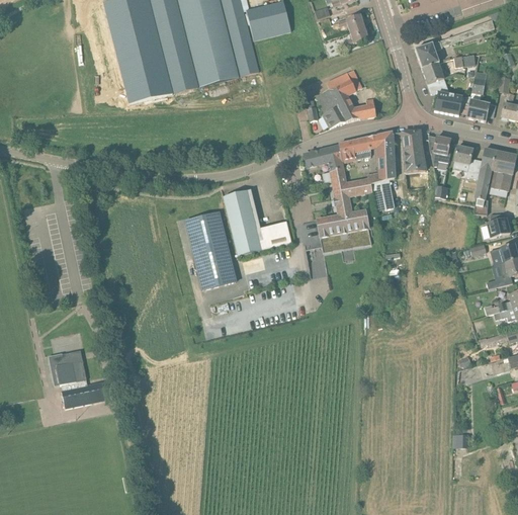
[(112,0),(105,2),(132,103),(175,92),(151,0),(112,0)]
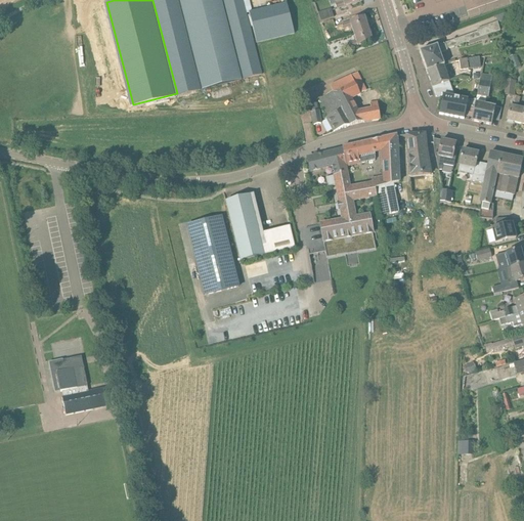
[(153,0),(177,93),(201,87),(200,83),(178,0),(153,0)]
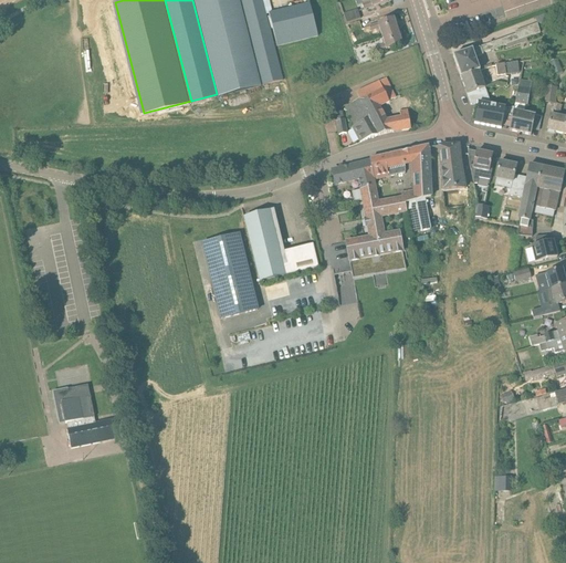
[(228,92),(261,83),(240,0),(192,0),(218,94),(228,92)]
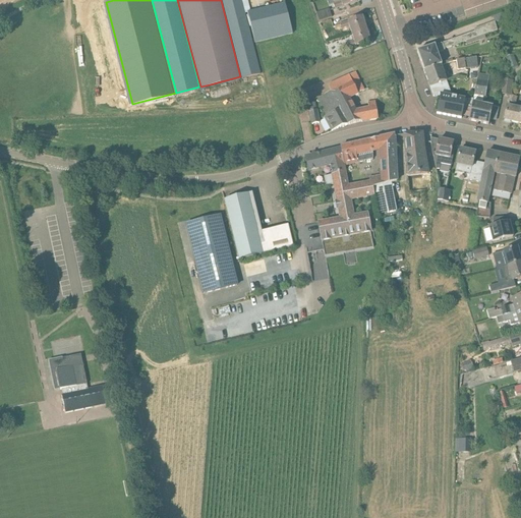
[(261,71),(243,6),(241,0),(222,0),(241,76),(261,71)]
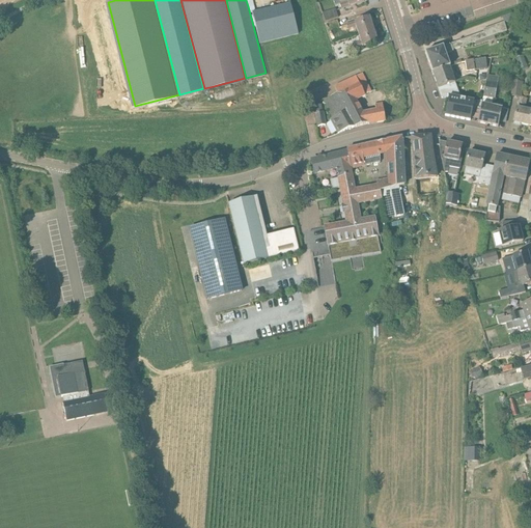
[(260,40),(298,29),(289,0),(285,0),(252,9),(260,40)]
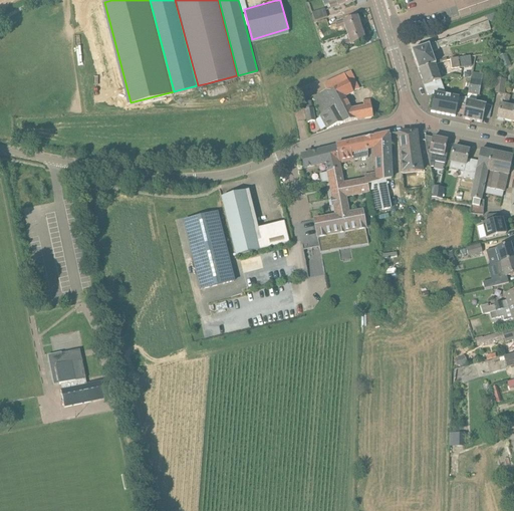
[(315,19),(327,14),(324,6),(312,10),(315,19)]
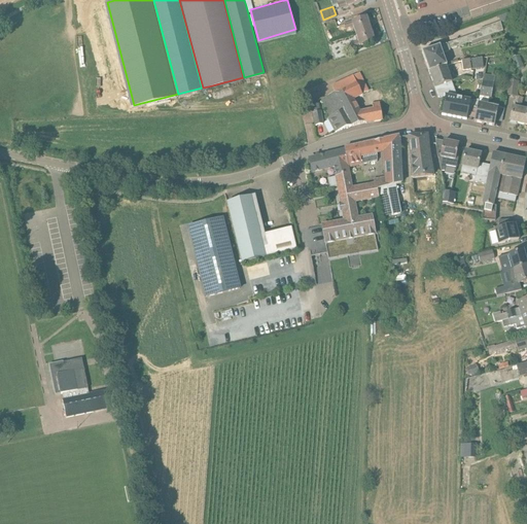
[(356,31),(371,27),(366,14),(344,22),(346,27),(353,25),(356,31)]
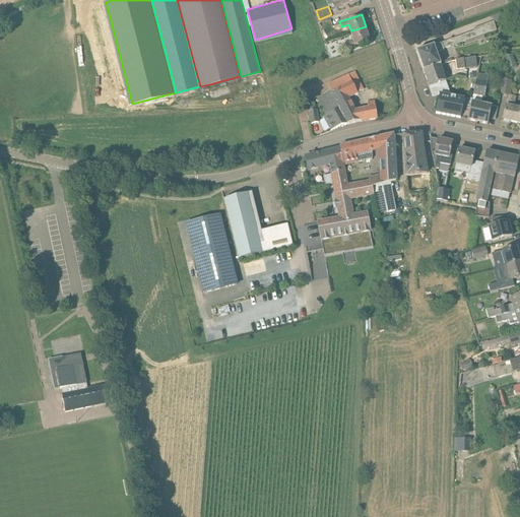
[(370,38),(366,26),(351,30),(353,38),(345,41),(347,46),(370,38)]
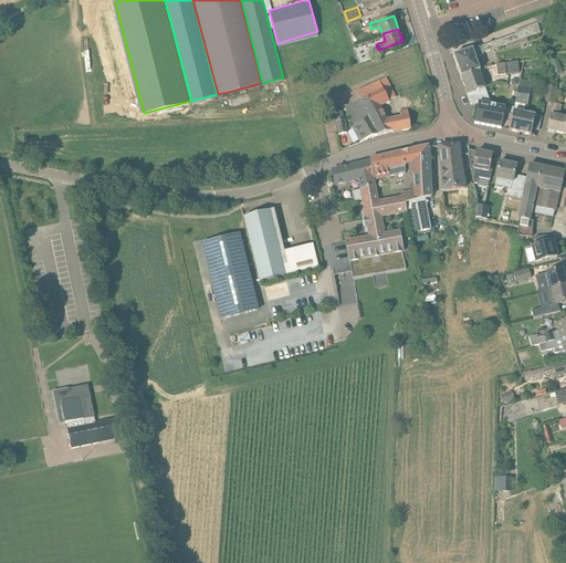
[(517,38),(515,31),(480,44),(483,51),(506,42),(517,38)]
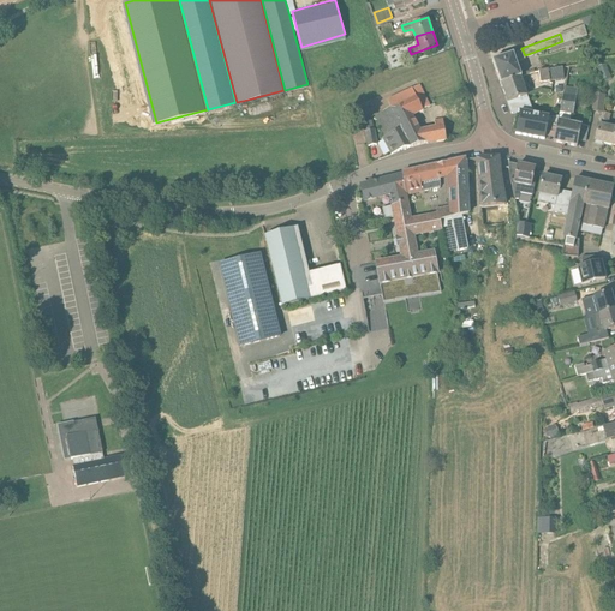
[(525,57),(525,55),(521,48),(493,58),(501,82),(521,75),(515,60),(525,57)]
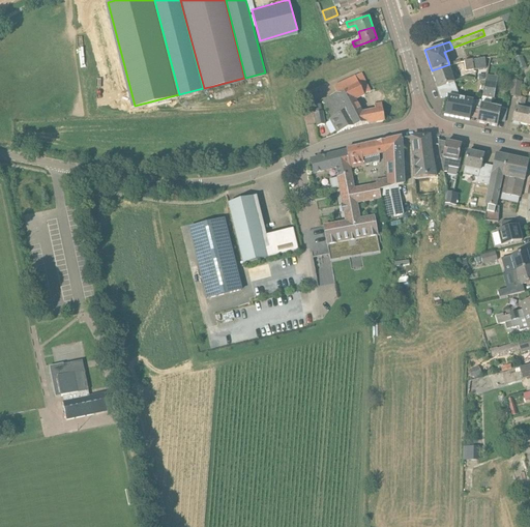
[(277,46),(270,47),(273,67),(281,66),(277,46)]
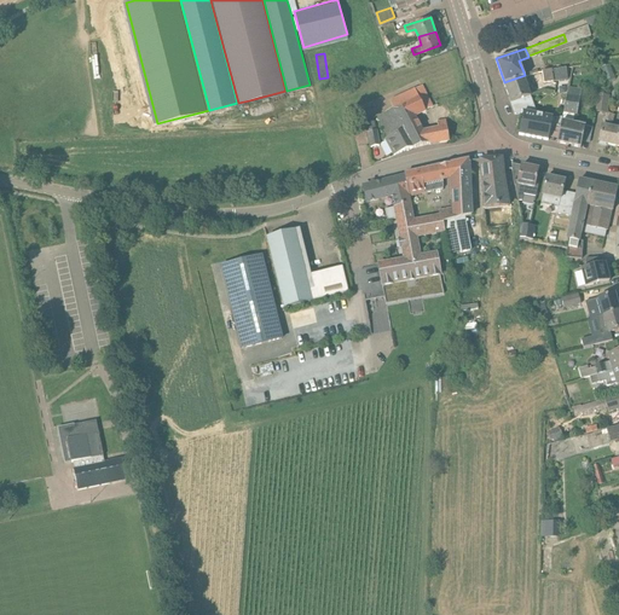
[(603,73),(613,69),(609,62),(601,65),(603,73)]
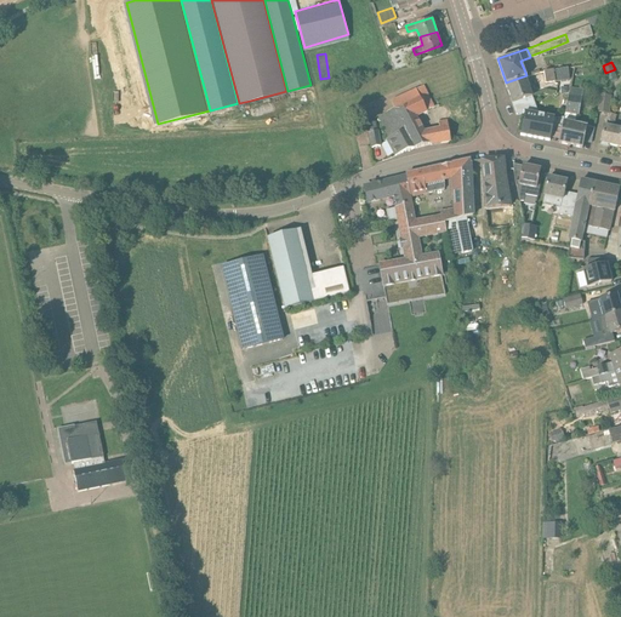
[(568,66),(554,67),(556,79),(569,78),(568,66)]
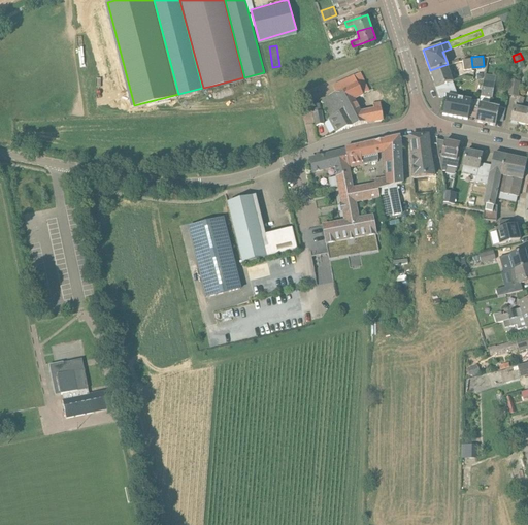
[(472,67),(471,57),(462,59),(464,69),(472,67)]
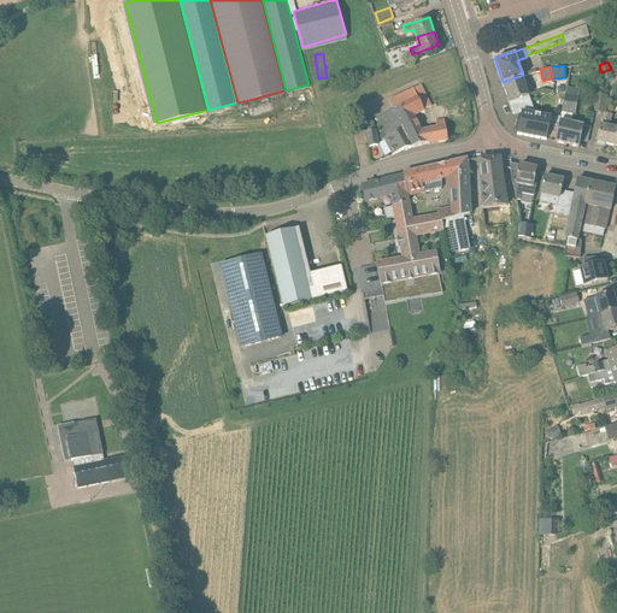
[(509,100),(529,93),(523,75),(503,82),(509,100)]
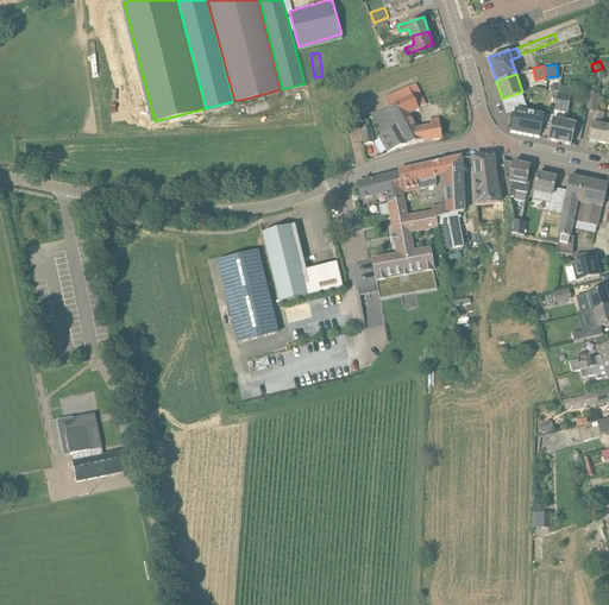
[(407,112),(425,104),(425,101),(416,82),(384,96),(388,105),(397,124),(408,143),(418,140),(422,139),(441,136),(438,115),(431,117),(431,123),(415,127),(407,112)]
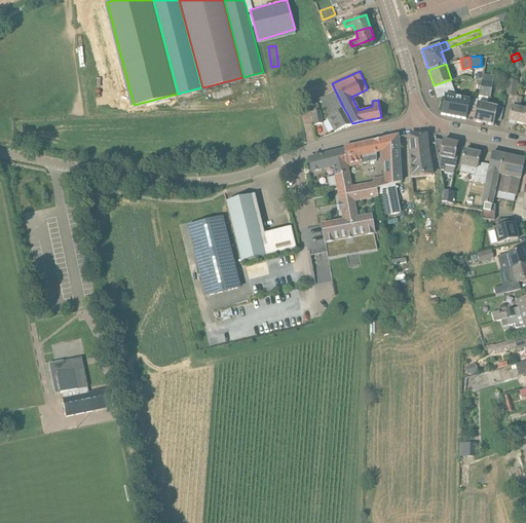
[(490,96),(492,81),(494,74),(482,72),(477,101),(478,101),(474,119),(493,123),(497,106),(487,103),(488,96),(490,96)]
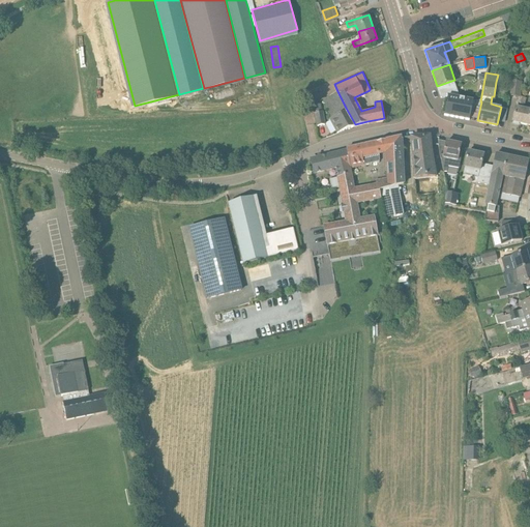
[(511,79),(509,94),(519,95),(519,94),(520,94),(522,80),(511,79)]
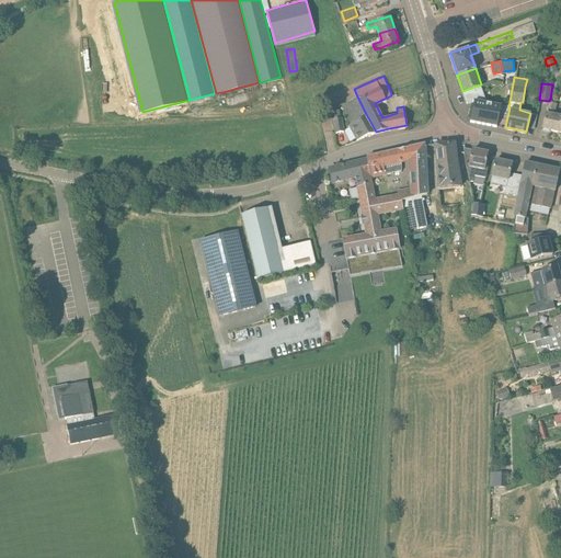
[(483,91),(481,84),(462,91),(467,101),(474,101),(474,100),(476,100),(477,94),(483,91)]
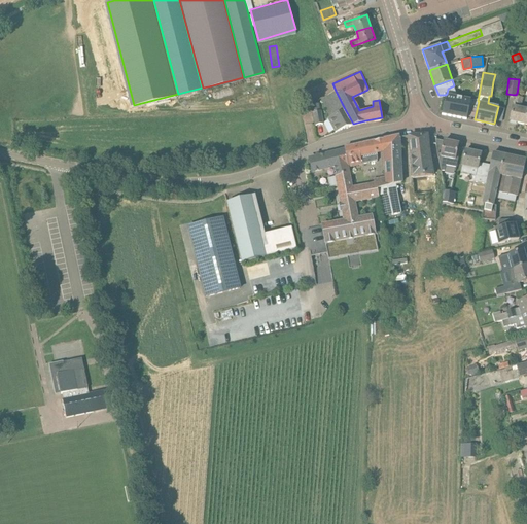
[(446,94),(446,95),(442,112),(466,117),(470,99),(458,96),(454,85),(448,89),(447,94),(446,94)]
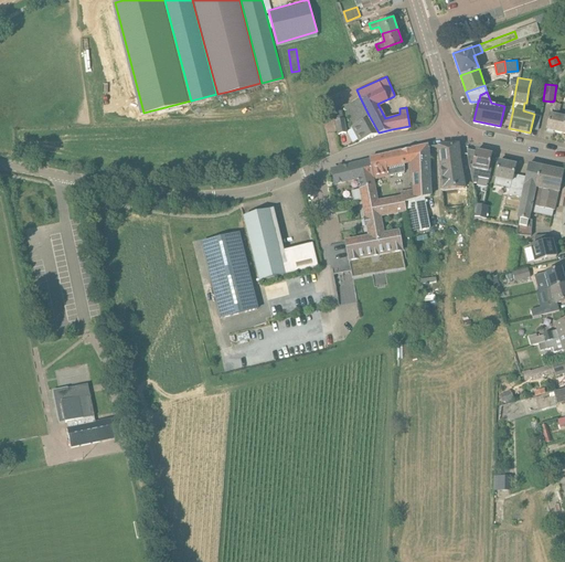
[(369,115),(360,97),(345,104),(354,123),(369,115)]
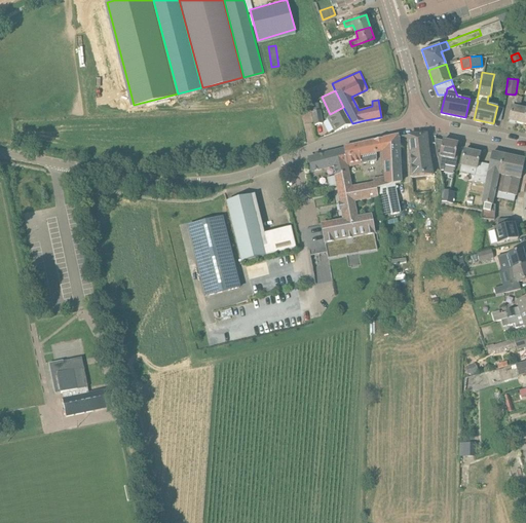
[(522,96),(516,94),(515,94),(515,95),(513,104),(512,104),(509,118),(524,122),(525,111),(525,107),(519,106),(522,96)]
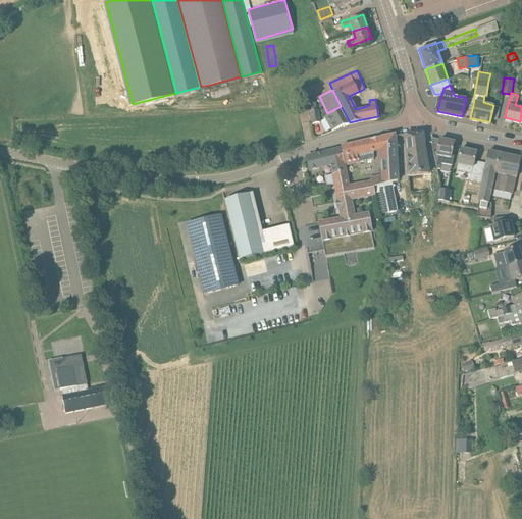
[(342,124),(350,122),(341,106),(327,113),(325,115),(332,128),(342,124)]
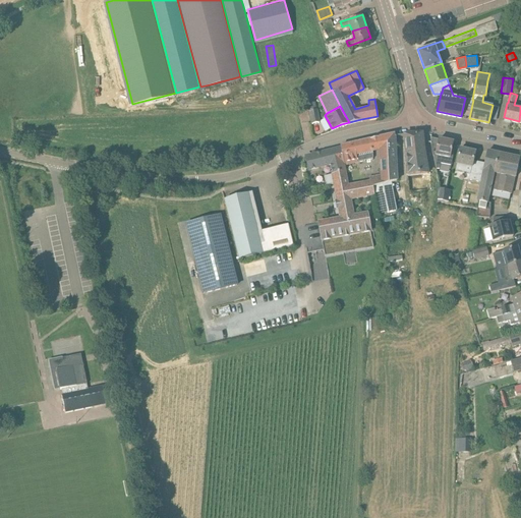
[(312,121),(320,120),(316,107),(309,108),(312,121)]
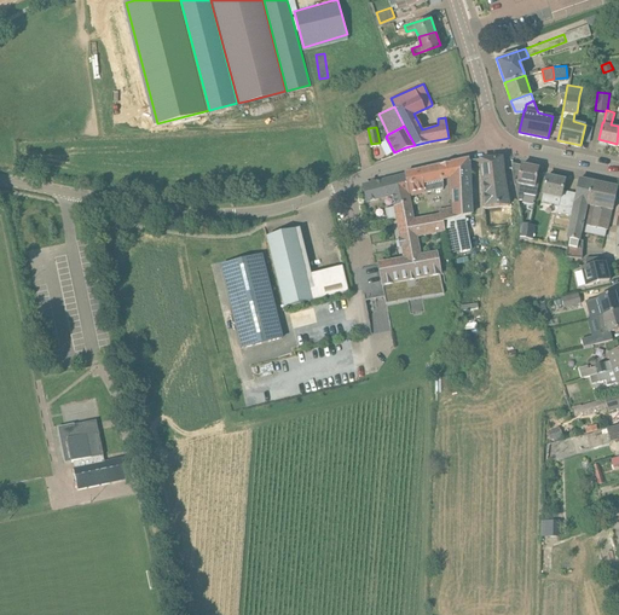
[(505,193),(503,181),(501,156),(480,157),(482,181),(485,206),(507,203),(505,193)]
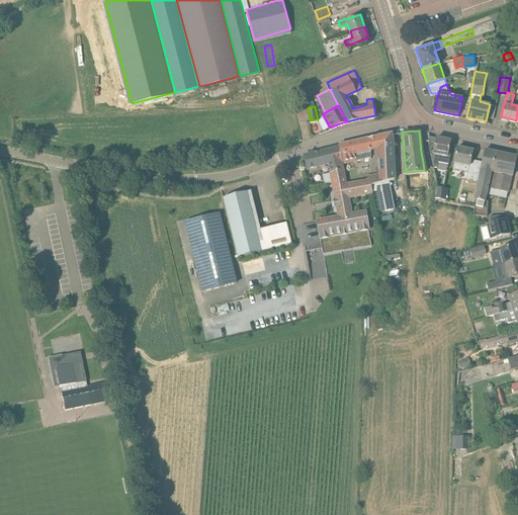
[(331,182),(334,196),(331,196),(333,204),(335,204),(337,213),(317,218),(317,219),(321,237),(368,228),(369,228),(365,209),(351,212),(348,196),(372,191),(370,185),(372,185),(389,179),(395,178),(392,132),(368,137),(370,148),(377,146),(379,171),(367,173),(368,178),(345,183),(343,169),(332,171),(333,180),(333,182),(331,182)]
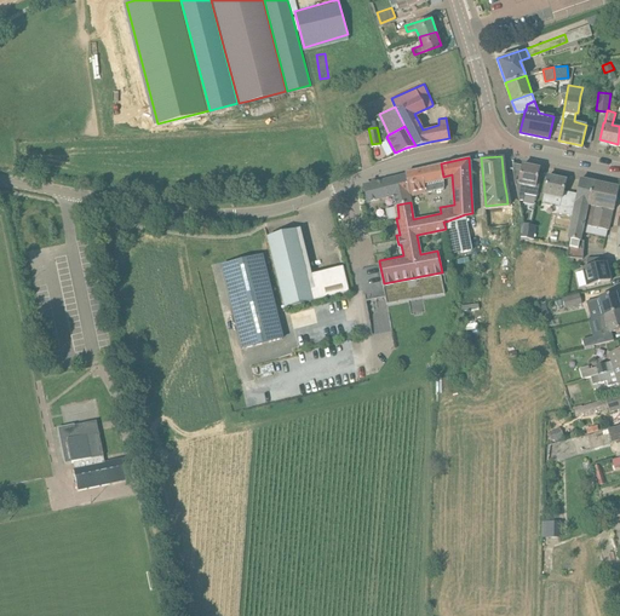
[(441,163),(405,172),(406,174),(409,195),(426,193),(425,190),(445,185),(443,177),(441,163)]
